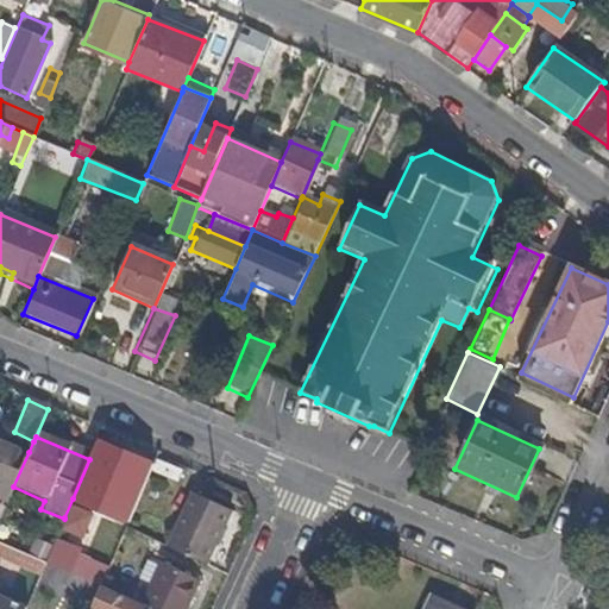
[(29,452),(0,440),(0,501),(6,503),(13,487),(29,452)]
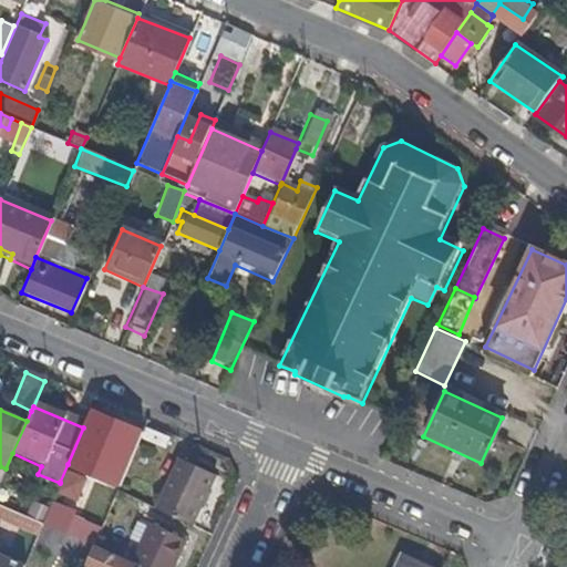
[(120,482),(140,435),(92,415),(79,449),(89,453),(83,464),(107,474),(107,476),(120,482)]
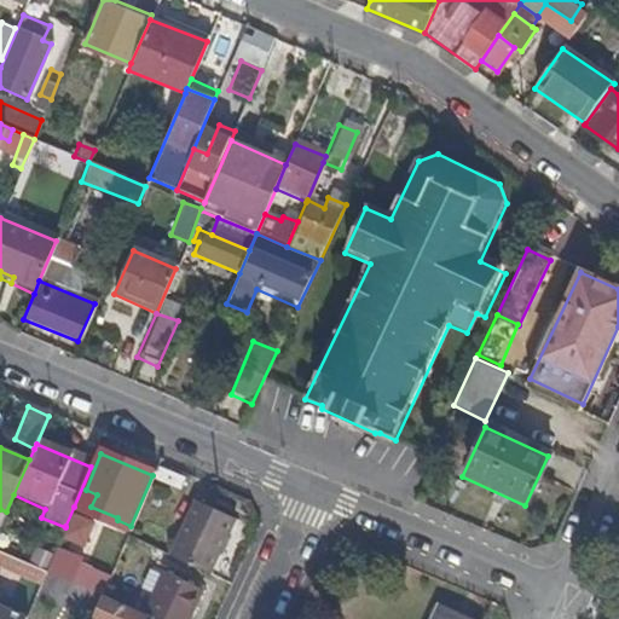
[(97,495),(86,490),(81,502),(91,507),(97,495)]
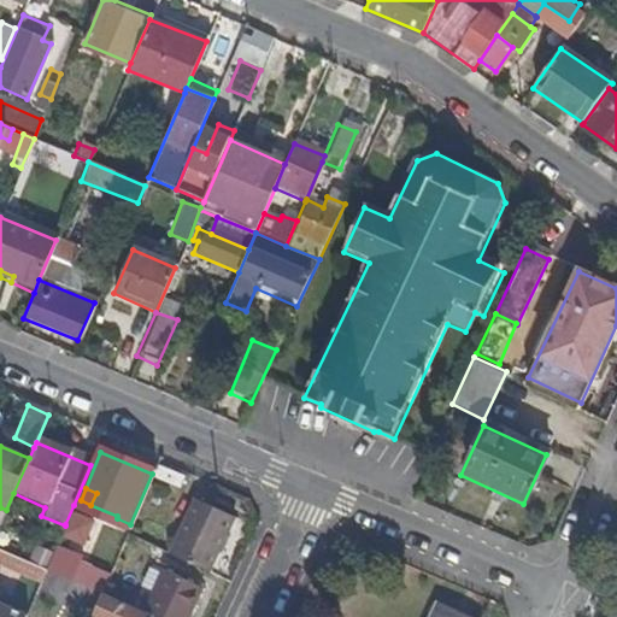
[(193,498),(165,553),(206,574),(234,518),(193,498)]
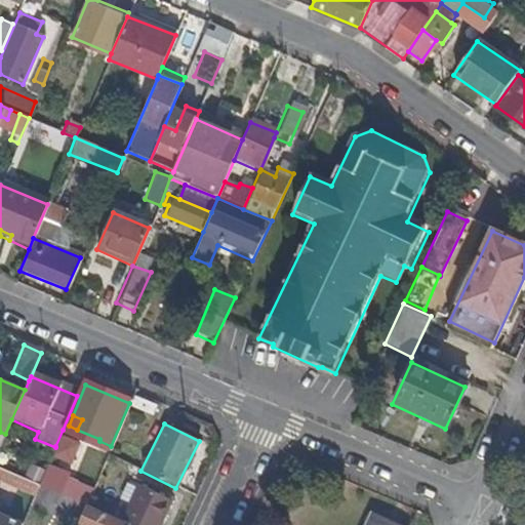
[(76,435),(63,430),(55,446),(69,451),(76,435)]
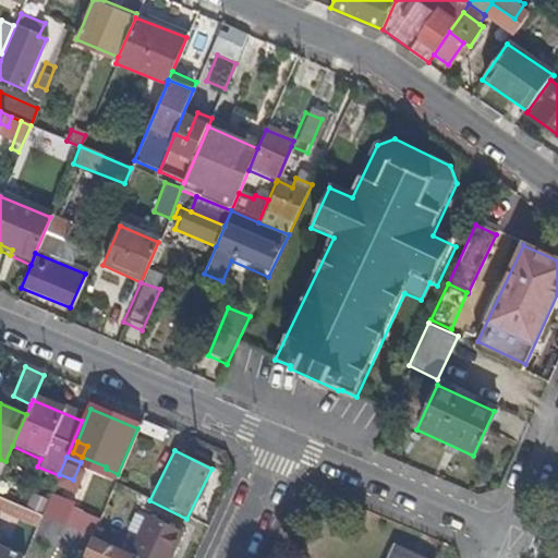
[(0,500),(0,513),(36,530),(40,518),(0,500)]
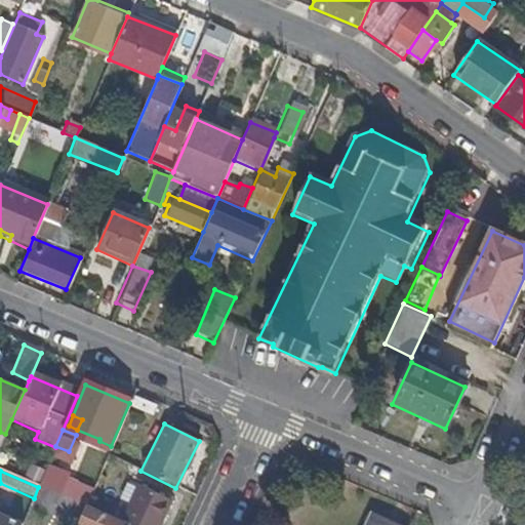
[(68,482),(62,497),(85,507),(91,492),(68,482)]
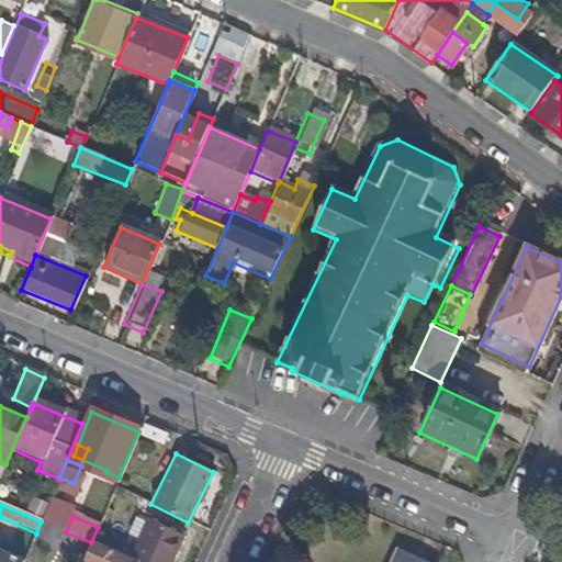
[(66,532),(41,521),(36,534),(33,541),(82,561),(91,542),(66,532)]
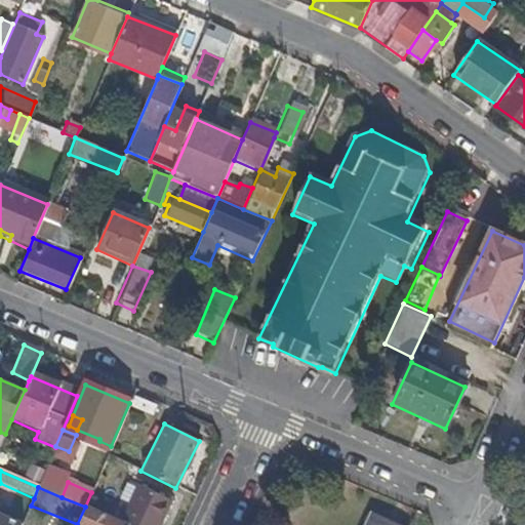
[(135,487),(120,521),(126,524),(125,524),(159,524),(170,501),(142,487),(135,487)]
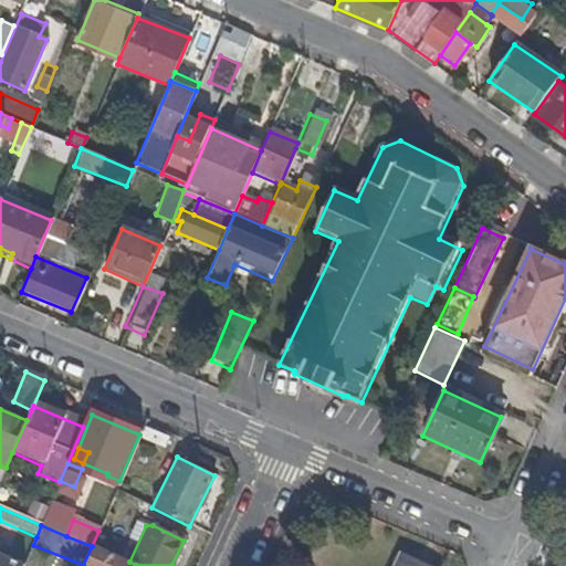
[(129,562),(92,546),(83,565),(135,565),(136,565),(129,562)]
